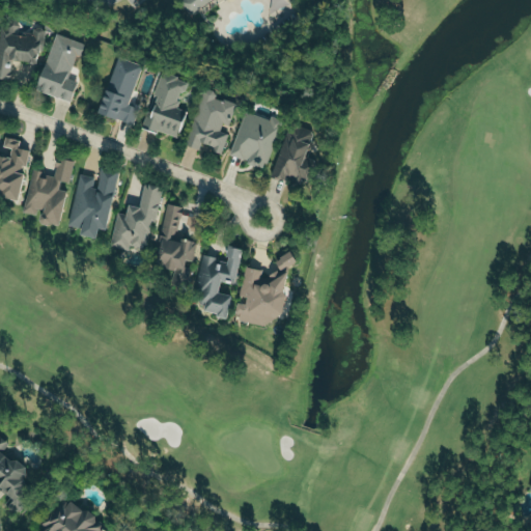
[(205,0),(188,14),(177,0),(205,0)]
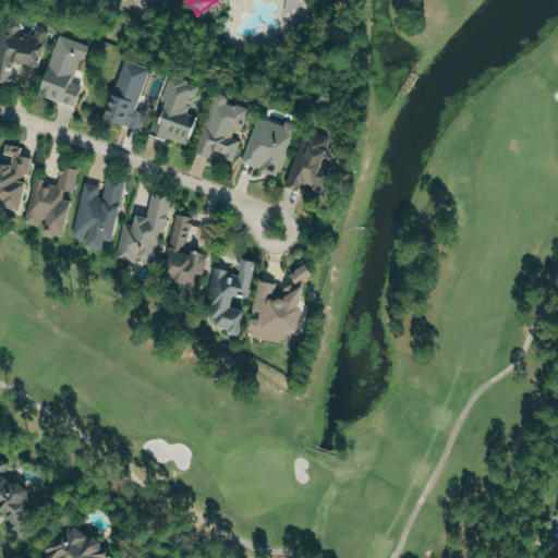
[(311,10),(315,15),(268,50),(264,44),(311,10)]
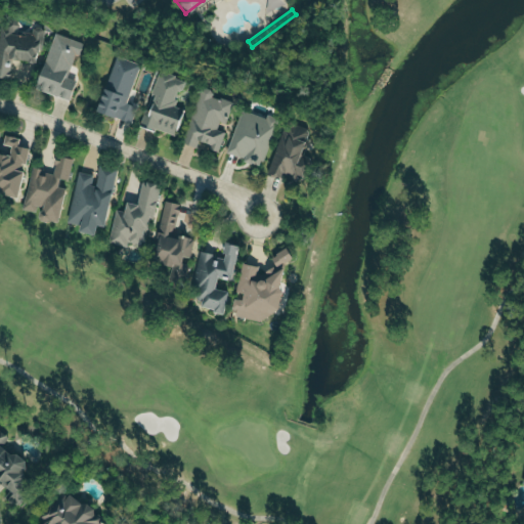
[(11,59),(38,62),(42,29),(31,28),(30,33),(20,31),(20,24),(1,20),(0,26),(0,77),(9,78),(11,59)]
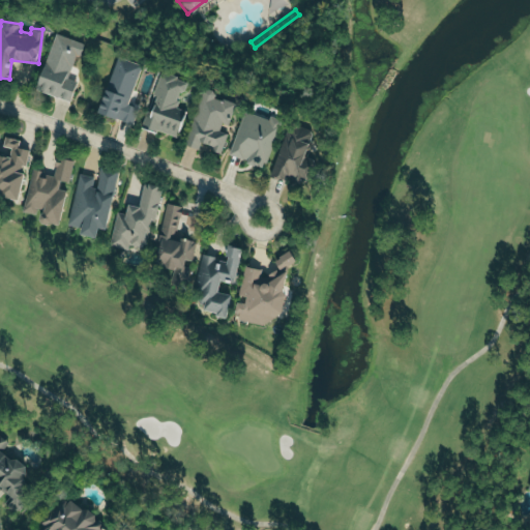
[(81,41),(52,32),(33,89),(70,101),(77,82),(68,79),(81,41)]
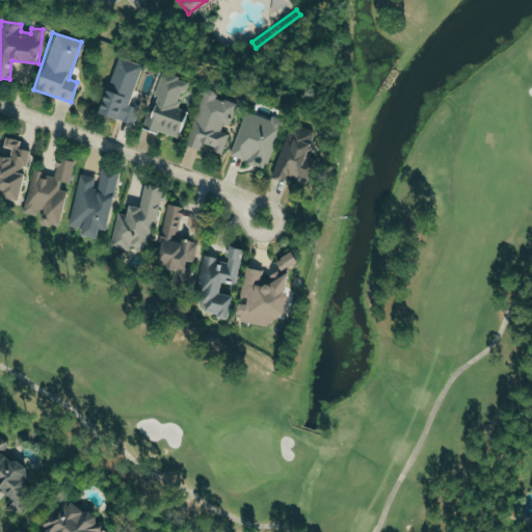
[(139,106),(129,103),(140,65),(114,57),(96,113),(133,126),(139,106)]
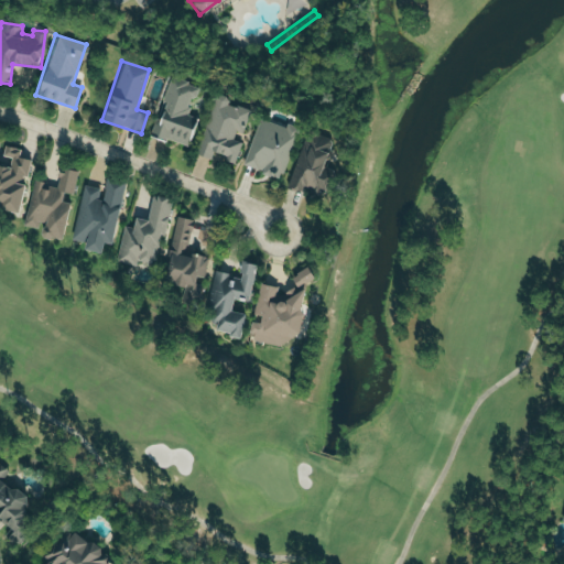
[(152,134),(185,145),(194,117),(188,115),(197,85),(170,76),(152,134)]
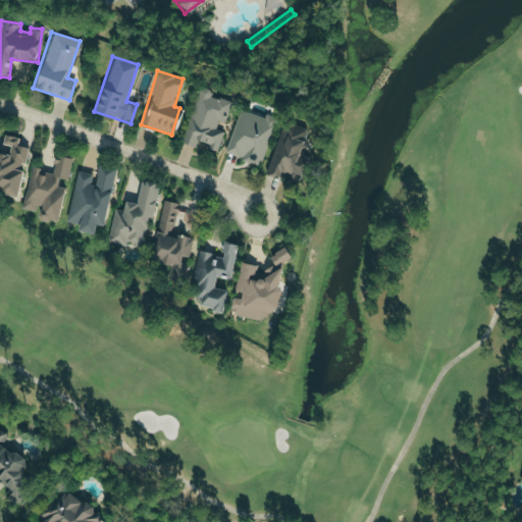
[(183,144),(196,147),(197,141),(210,145),(209,149),(218,151),(224,126),(223,126),(230,101),(208,95),(210,90),(198,87),(183,144)]
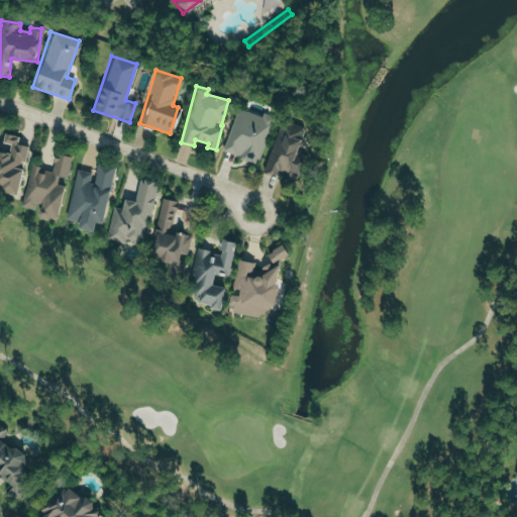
[(223,151),(257,163),(272,120),(237,108),(223,151)]
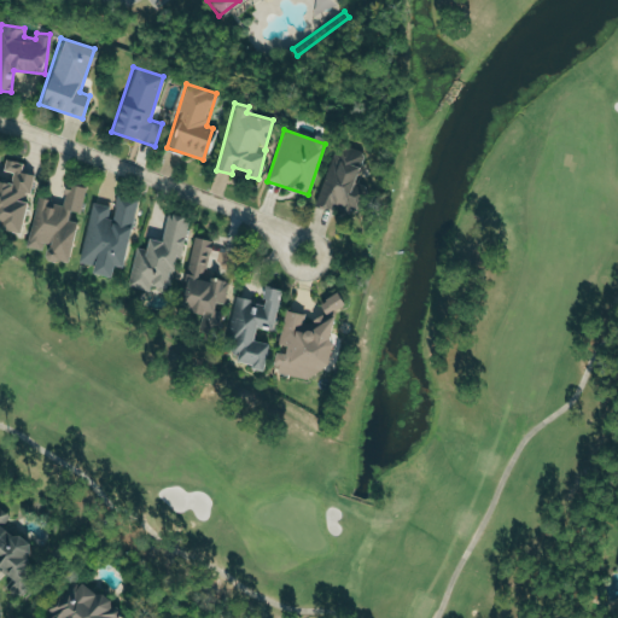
[(315,207),(331,211),(333,200),(357,207),(363,184),(353,181),(361,150),(332,143),(315,207)]
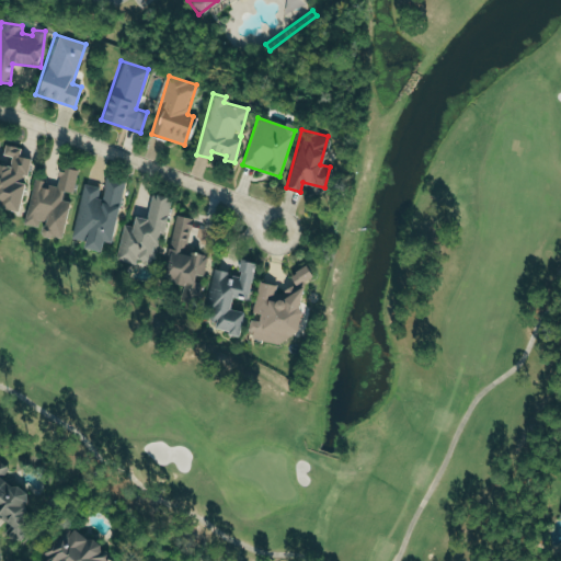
[(0,208),(14,212),(22,175),(26,176),(30,158),(19,156),(20,147),(3,144),(0,160),(0,208)]
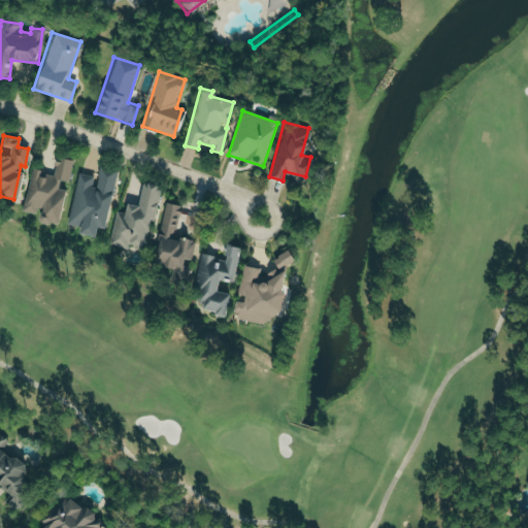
[(23,211),(36,215),(35,221),(58,226),(70,161),(56,158),(53,172),(31,168),(23,211)]
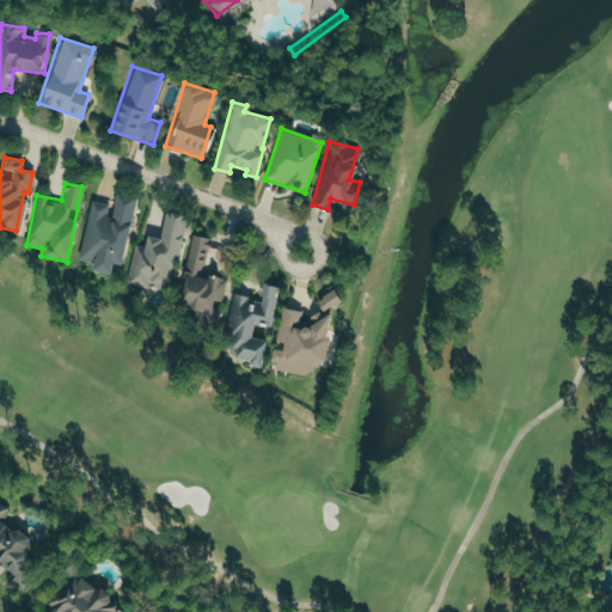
[(78,259),(90,262),(87,271),(106,275),(109,263),(122,265),(136,200),(112,195),(111,204),(90,201),(78,259)]
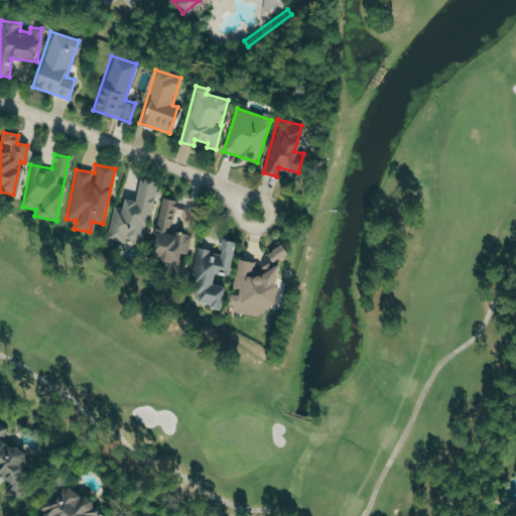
[(113,206),(107,236),(138,243),(145,214),(149,216),(156,183),(138,179),(133,202),(122,199),(120,208),(113,206)]
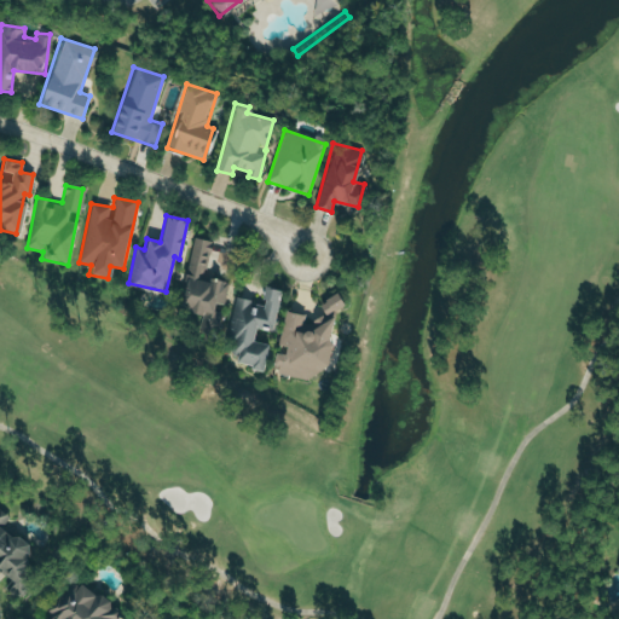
[(181,312),(203,316),(202,330),(219,333),(221,312),(213,312),(214,304),(226,305),(229,281),(207,278),(212,241),(190,238),(181,312)]
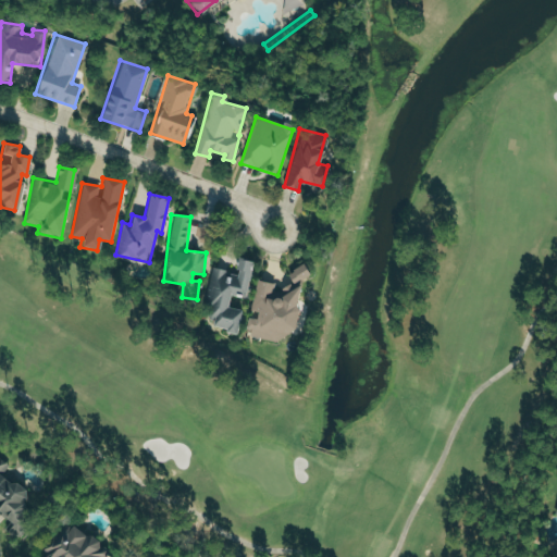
[(250,261),(235,258),(233,272),(213,268),(202,326),(235,333),(239,309),(226,307),(229,295),(244,298),(250,261)]
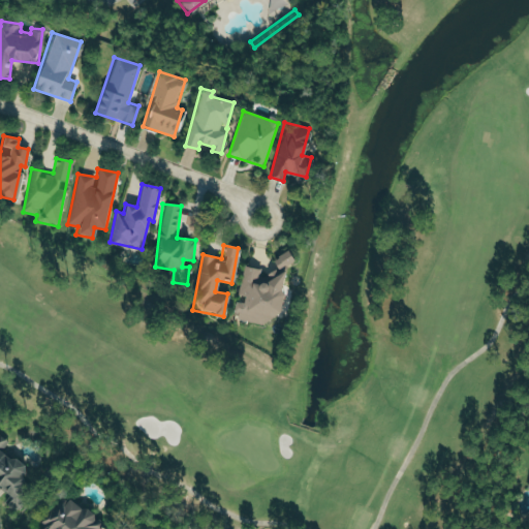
[(243,267),(237,299),(236,299),(232,316),(273,324),(284,267),(288,267),(290,254),(275,250),(270,272),(243,267)]
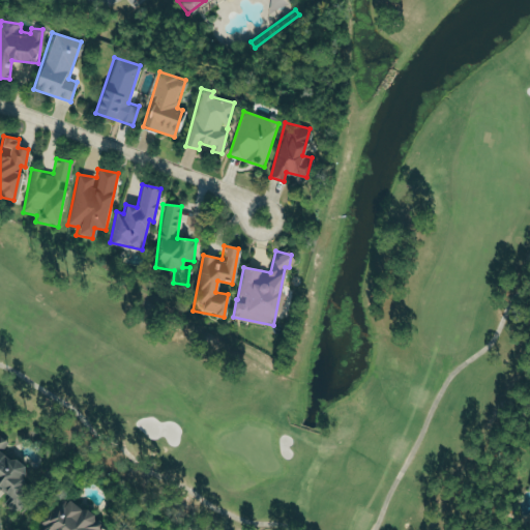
[(0,489),(12,496),(27,467),(2,453),(8,442),(0,438),(0,489)]
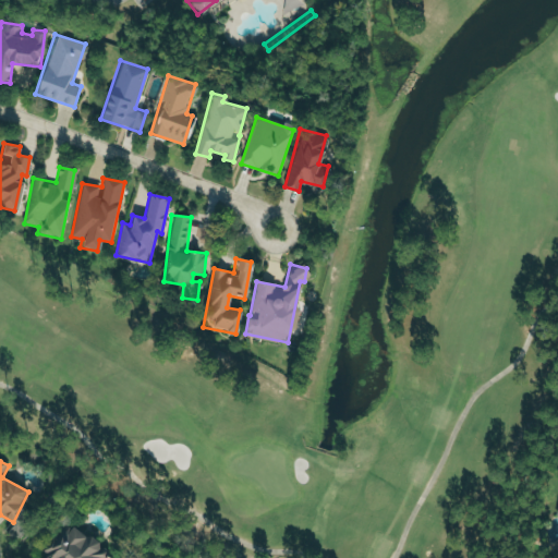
[(97,541),(58,520),(39,555),(44,557),(114,557),(94,547),(97,541)]
